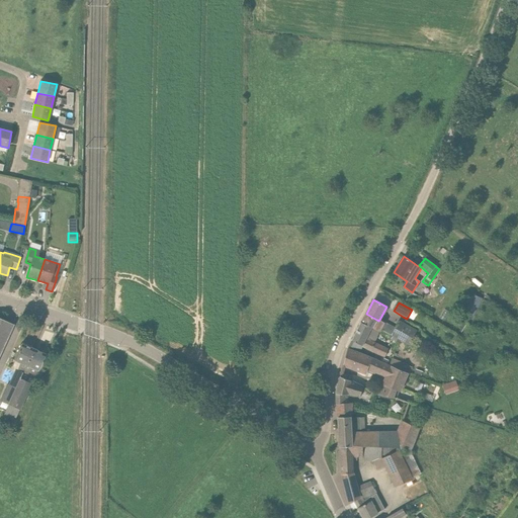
[(378,321),(366,314),(363,319),(362,322),(373,328),(374,326),(393,336),(410,345),(417,331),(399,322),(395,329),(379,320),(378,320),(378,321)]
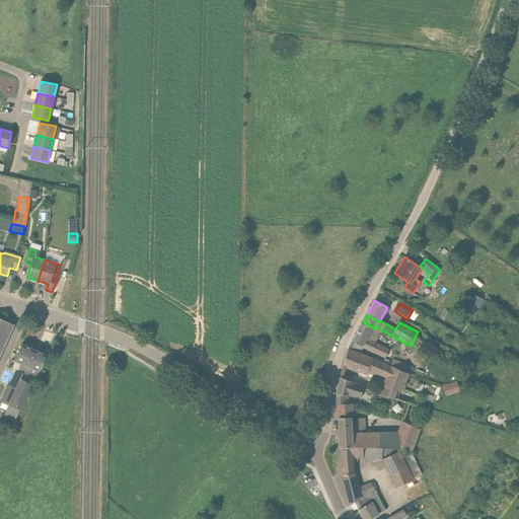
[(0,353),(13,325),(0,319),(0,353)]
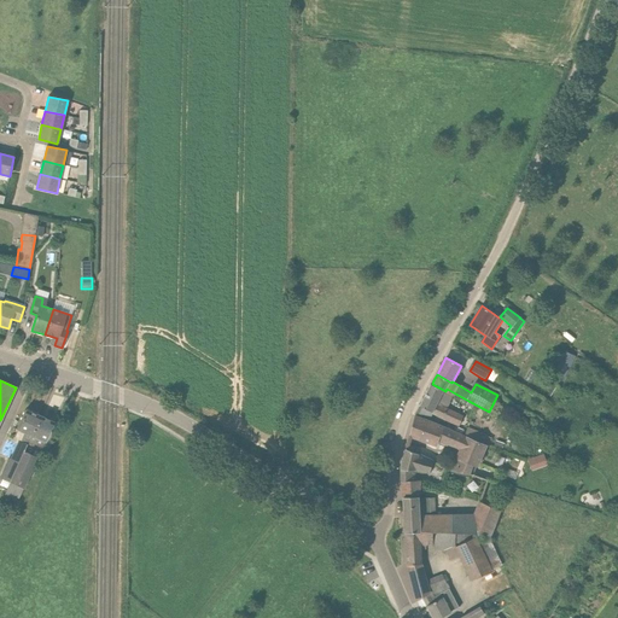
[(415,417),(418,418),(423,408),(432,413),(431,414),(459,427),(464,417),(447,408),(453,396),(467,404),(468,401),(447,389),(445,391),(432,384),(415,417)]
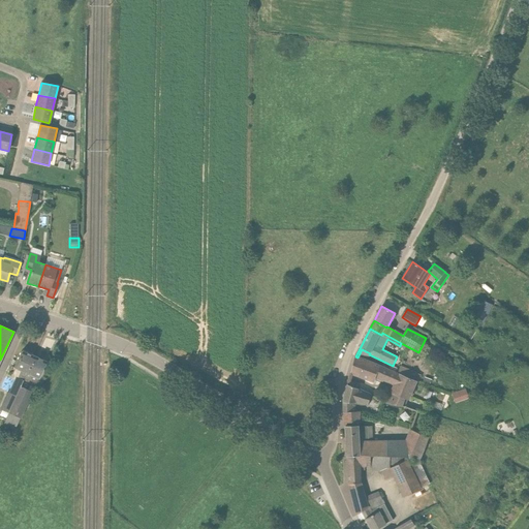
[(0,406),(0,409),(8,413),(21,386),(23,380),(34,356),(22,351),(13,368),(14,369),(11,375),(16,377),(8,393),(6,392),(0,406)]
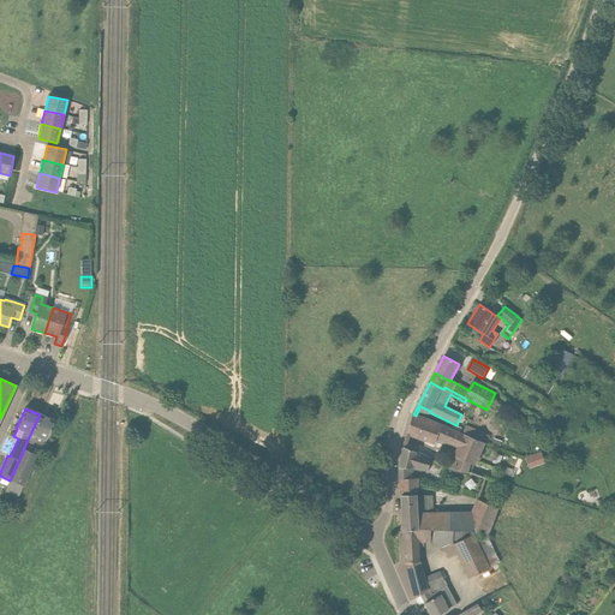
[(45,441),(54,421),(40,415),(27,442),(33,445),(34,442),(42,447),(45,441)]
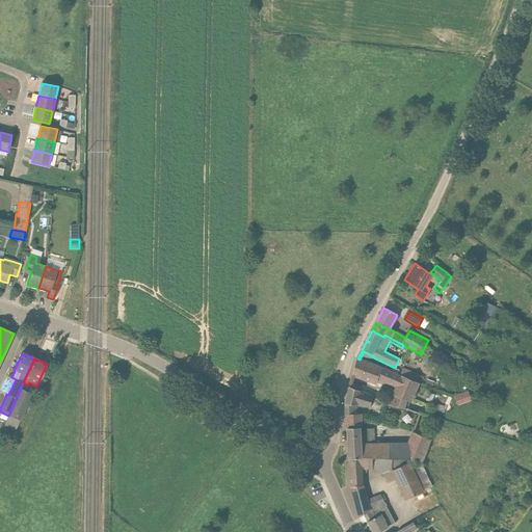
[(376,384),(377,381),(382,368),(360,360),(357,358),(352,377),(365,382),(366,381),(376,384)]
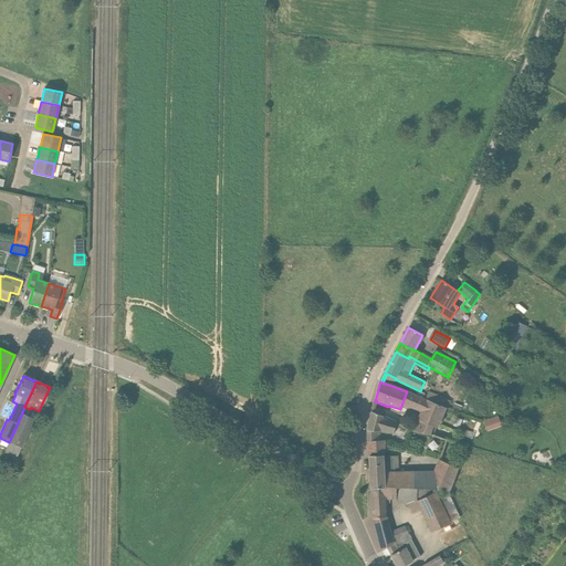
[(412,432),(435,436),(438,428),(437,427),(446,408),(425,399),(407,391),(401,406),(410,409),(410,407),(420,412),(412,432)]
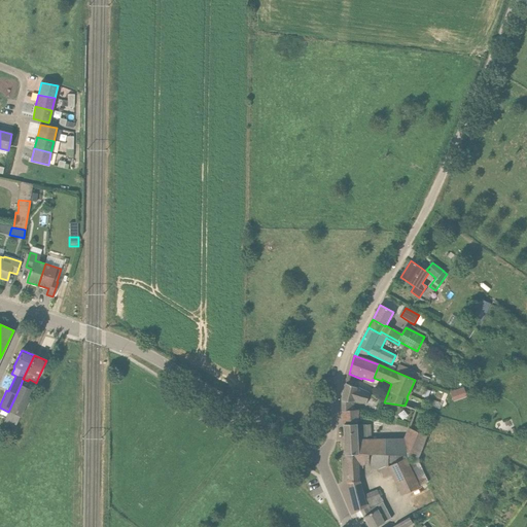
[(398,364),(395,372),(415,380),(417,380),(420,374),(415,372),(398,364)]
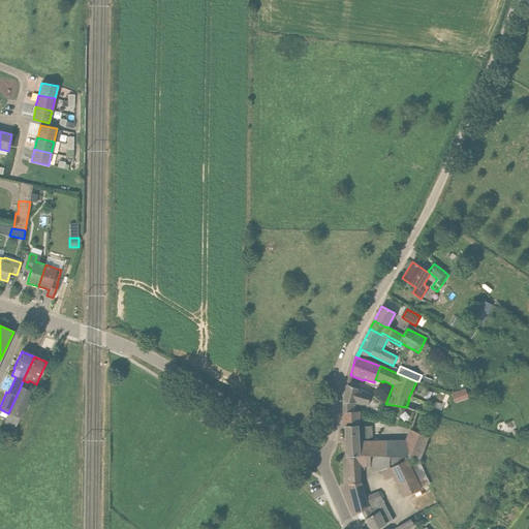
[(361,391),(361,390),(361,389),(348,383),(344,400),(344,412),(355,412),(355,411),(354,403),(367,405),(371,395),(361,391)]
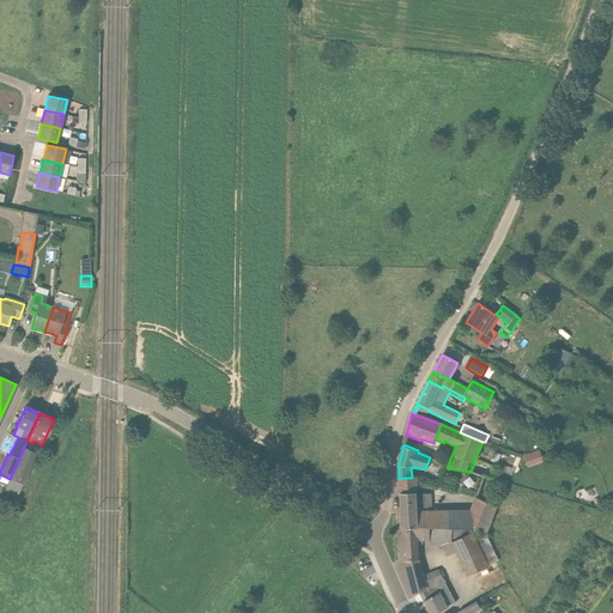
[(24,448),(10,479),(23,485),(37,455),(37,454),(24,448)]
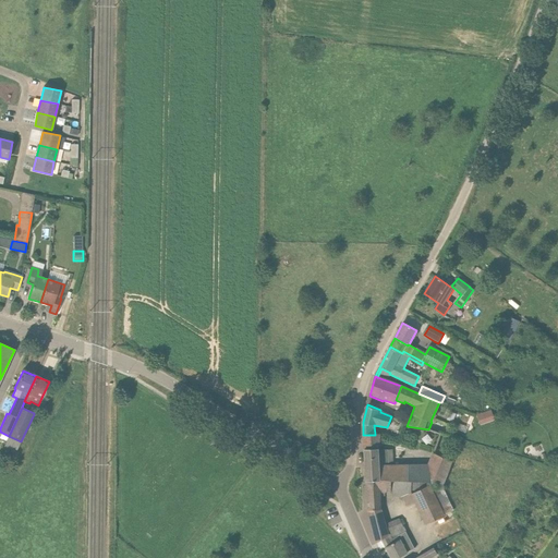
[(494,419),(492,411),(484,413),(487,421),(494,419)]
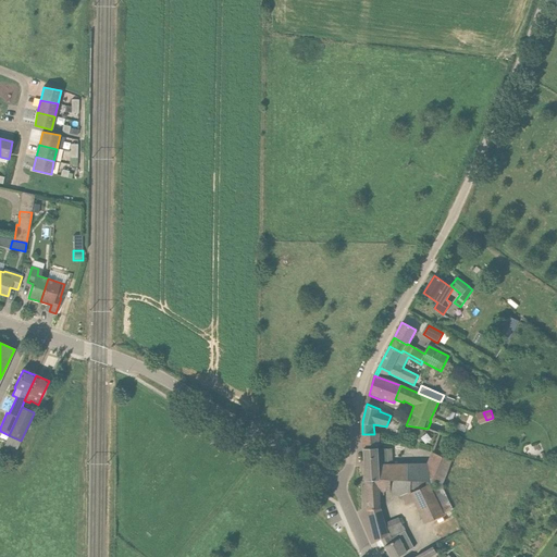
[(380,480),(426,481),(438,487),(449,461),(431,452),(426,462),(386,463),(386,460),(388,460),(388,450),(379,449),(379,447),(380,433),(374,433),(374,434),(362,434),(366,481),(380,480)]
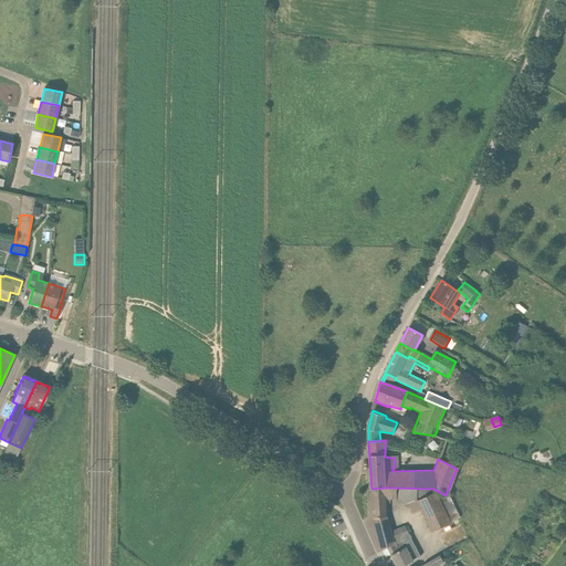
[(11,469),(17,458),(3,452),(0,460),(0,463),(11,469)]
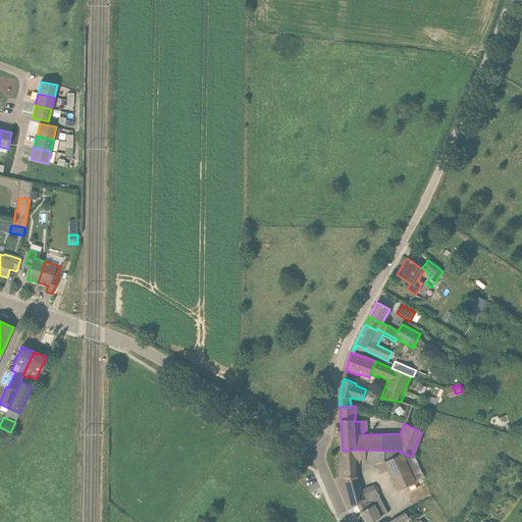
[(356,450),(343,451),(345,476),(345,477),(357,476),(356,461),(366,461),(365,465),(375,465),(385,460),(385,462),(402,454),(400,451),(356,450)]
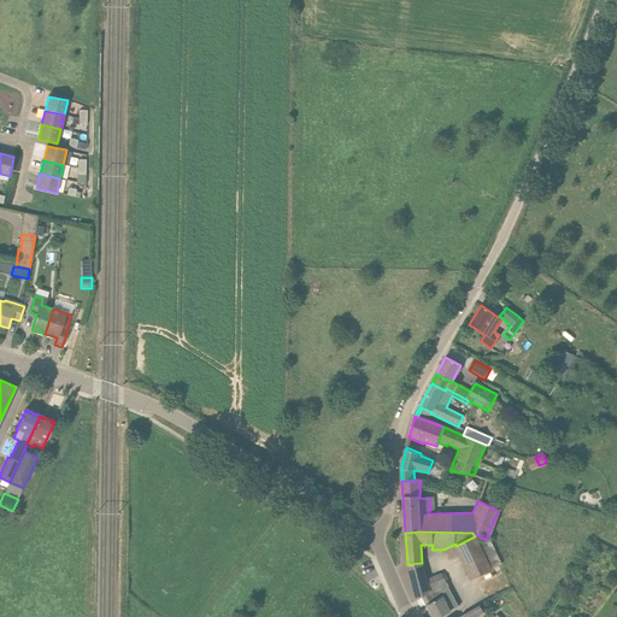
[(491,570),(501,565),(489,540),(479,545),(475,536),(456,546),(456,544),(444,550),(448,560),(459,556),(471,580),(491,570)]
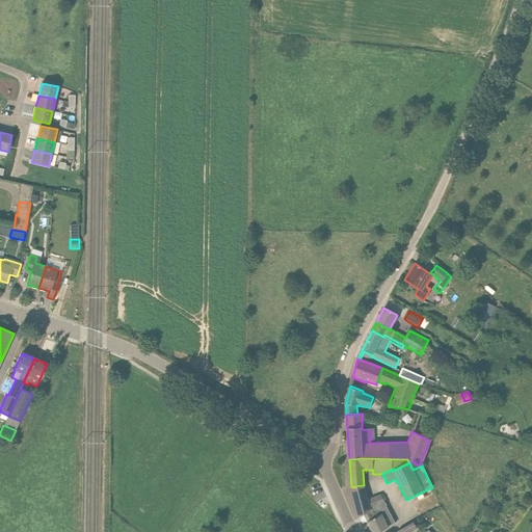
[(364,515),(372,531),(378,531),(389,527),(381,513),(381,514),(380,512),(389,508),(386,502),(384,502),(383,499),(382,499),(380,494),(368,499),(364,485),(351,486),(360,517),(364,515)]
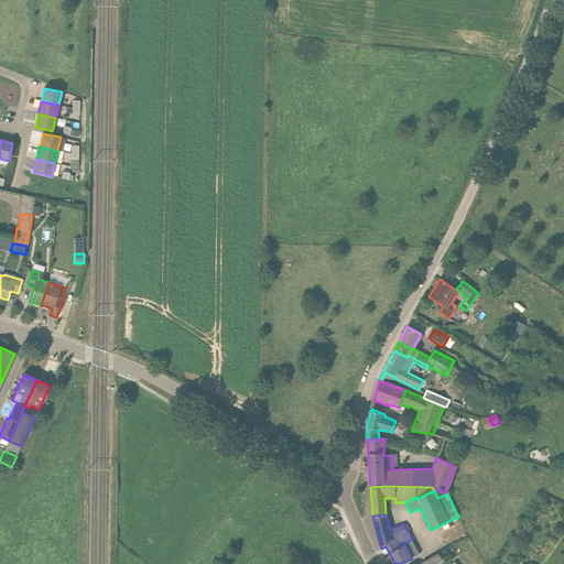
[(435,563),(443,561),(437,553),(420,563),(419,563),(435,563)]
